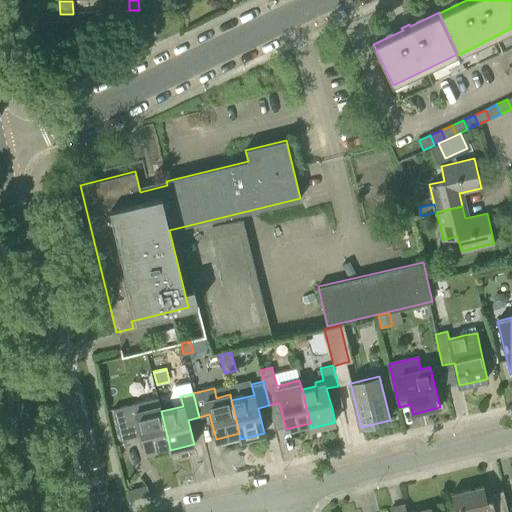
[(169,445),(161,411),(159,405),(144,409),(142,401),(113,408),(121,440),(141,435),(145,450),(169,445)]
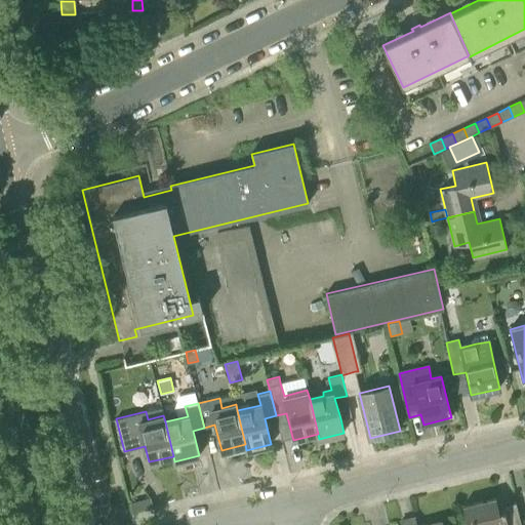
[(497,506),(495,496),(461,505),(466,520),(471,519),(472,524),(520,524),(515,501),(497,506)]
